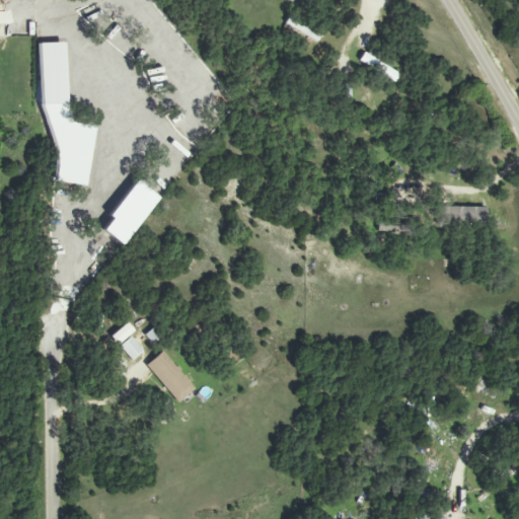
[(284,23),(316,42),(319,35),(287,17),(284,23)]
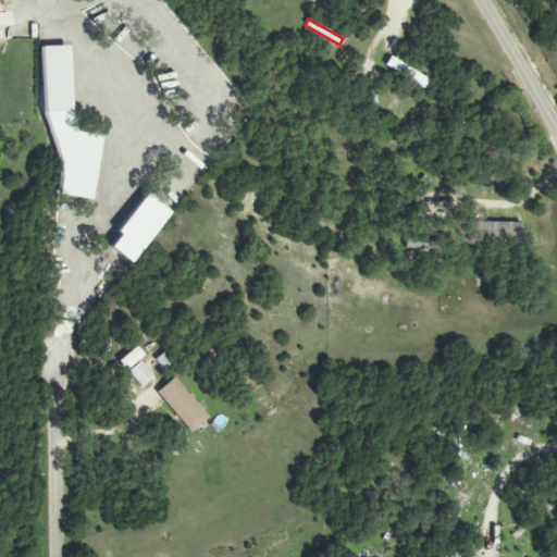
[(70,111),(67,47),(42,48),(45,112),(70,111)]
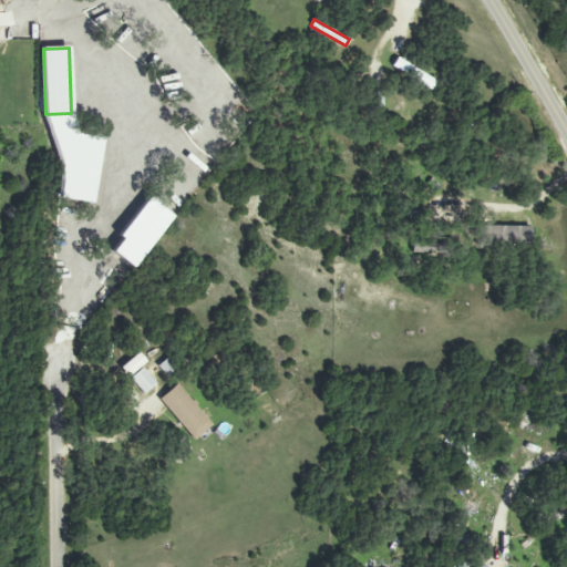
[(435,81),(397,58),(391,66),(430,90),(435,81)]
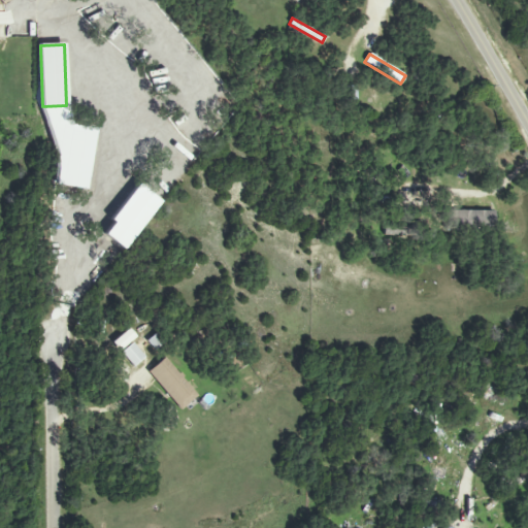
[(446,230),(491,231),(492,211),(447,210),(446,230)]
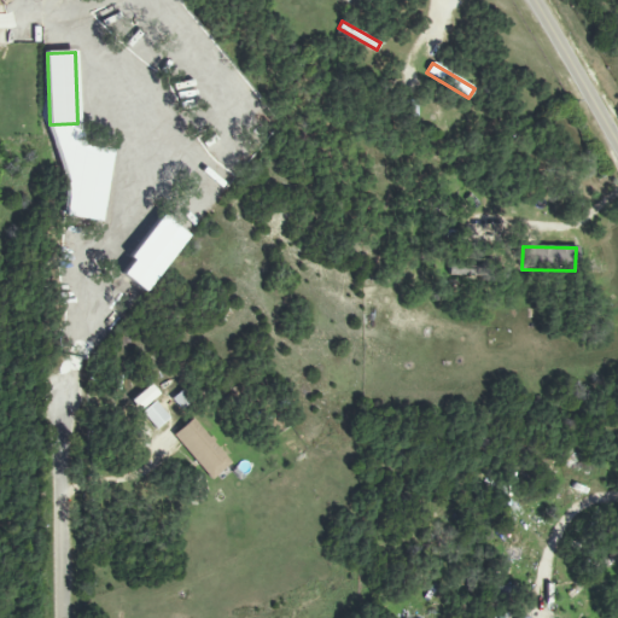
[(130,401),(138,412),(158,395),(151,385),(130,401)]
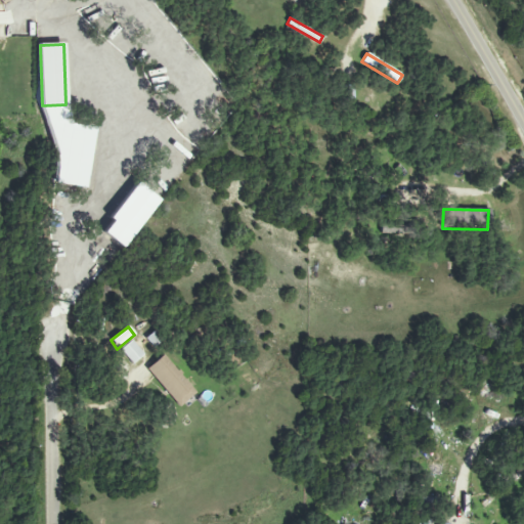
[(159,343),(153,334),(146,338),(153,347),(159,343)]
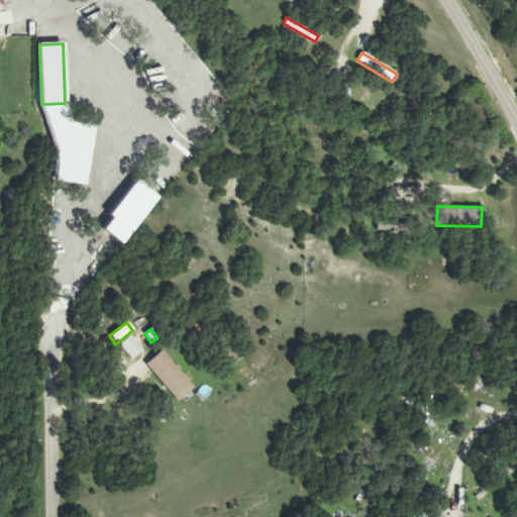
[(118,345),(129,359),(141,350),(130,336),(118,345)]
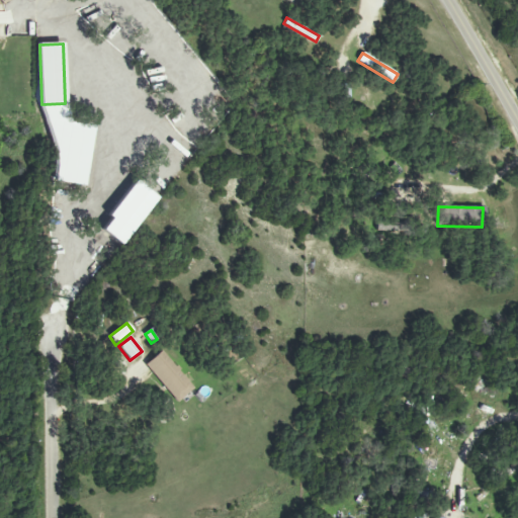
[(145,364),(177,403),(193,389),(162,350),(145,364)]
